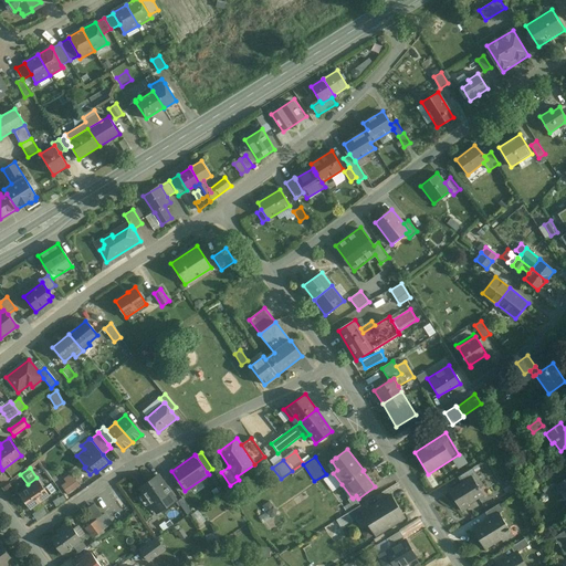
[(472,469),(461,475),(464,481),(475,474),(472,469)]
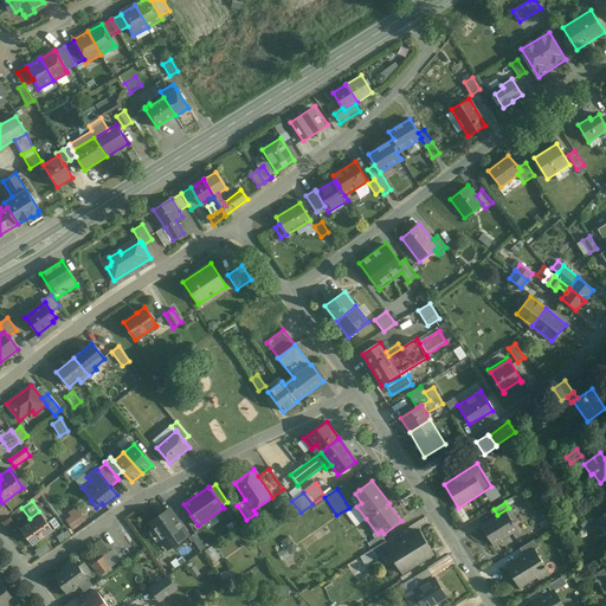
[(356,507),(347,514),(356,526),(366,519),(356,507)]
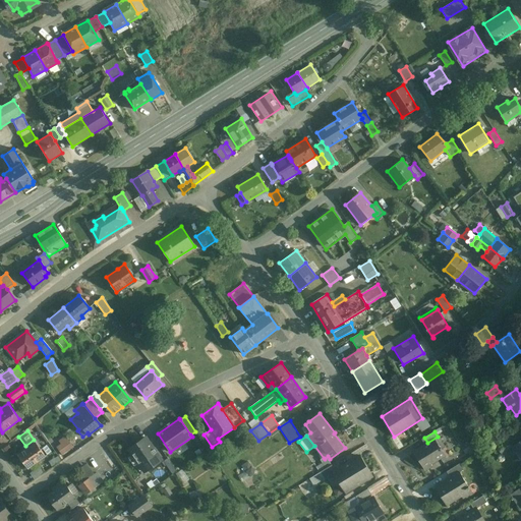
[(65,437),(61,440),(64,443),(59,446),(64,453),(68,451),(73,447),(65,437)]
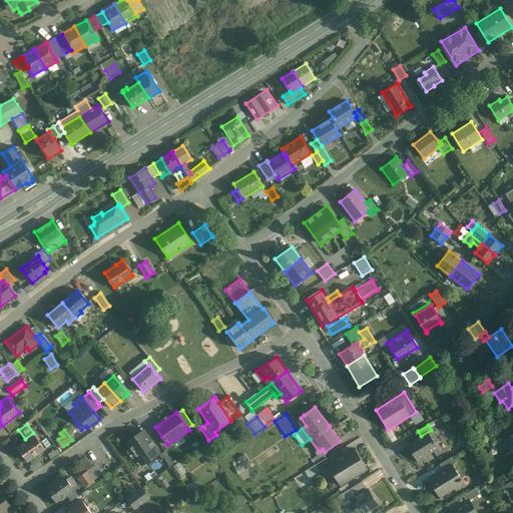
[(421,436),(407,445),(417,461),(433,451),(430,446),(438,441),(431,430),(421,436)]
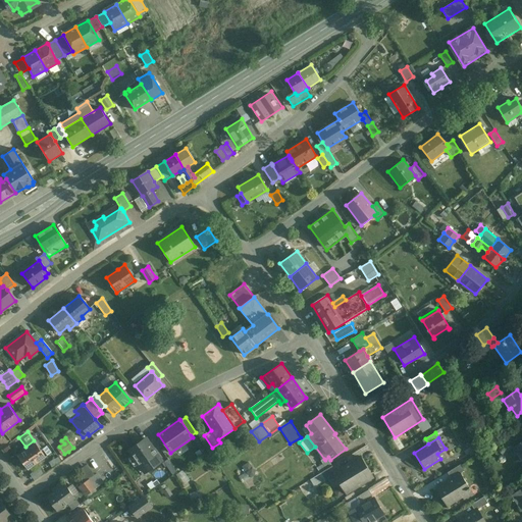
[(162,462),(146,438),(128,450),(145,473),(162,462)]
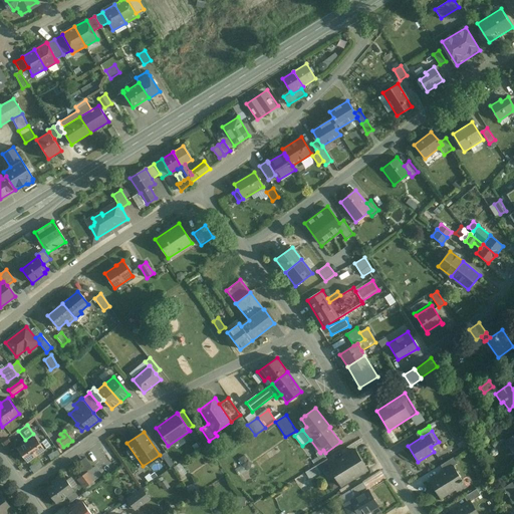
[(40,444),(33,434),(25,440),(25,441),(26,443),(18,449),(28,462),(47,449),(42,442),(40,444)]
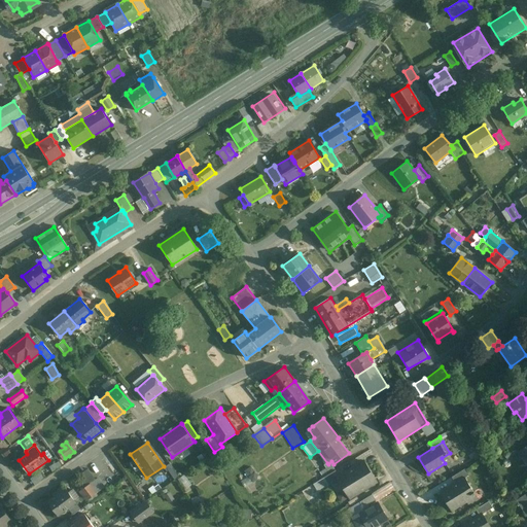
[(513,447),(502,453),(506,459),(517,453),(513,447)]
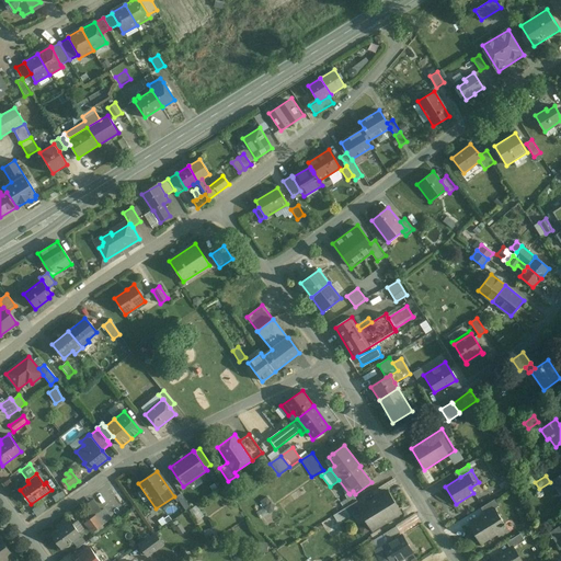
[(69,488),(64,480),(57,485),(63,493),(69,488)]
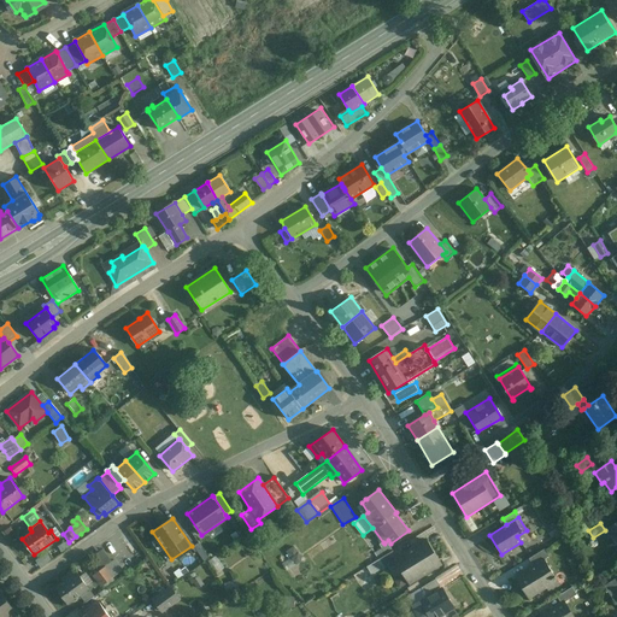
[(425,540),(397,558),(398,559),(395,560),(409,583),(440,564),(425,540)]
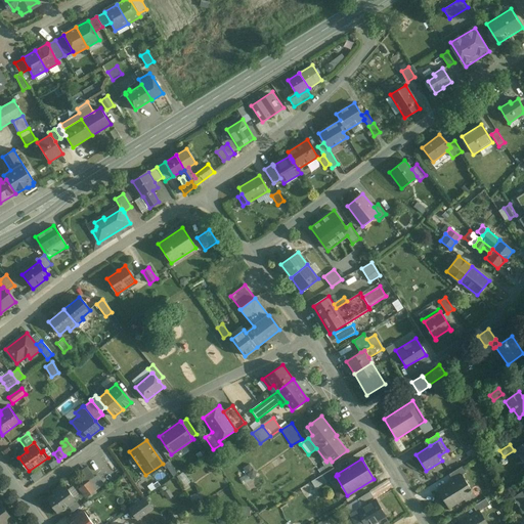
[(239,470),(247,481),(257,475),(251,463),(239,470)]
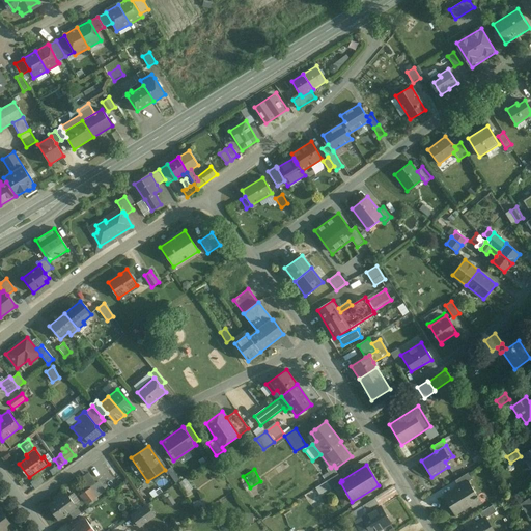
[(329,472),(323,476),(326,481),(338,474),(335,469),(329,472)]
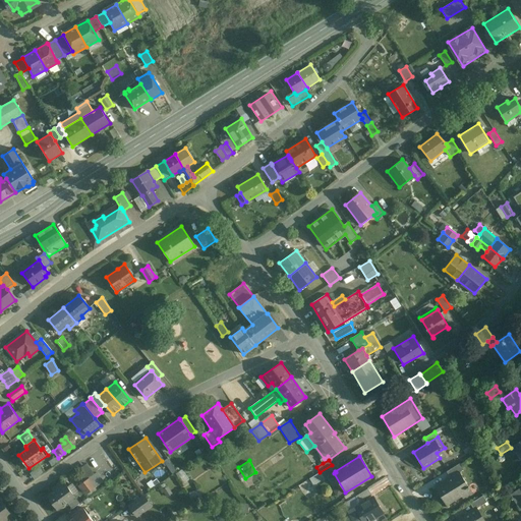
[(94,474),(87,464),(79,468),(82,482),(89,478),(94,474)]
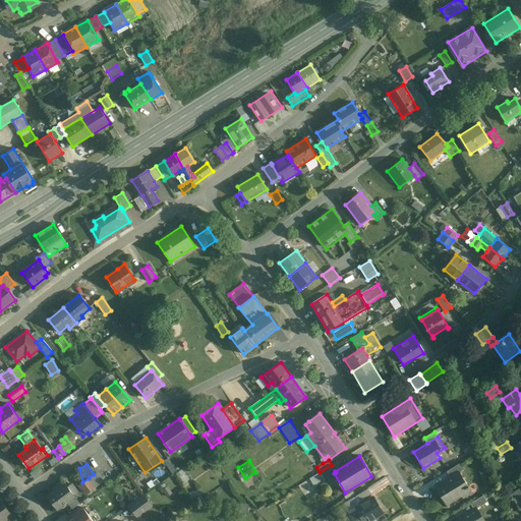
[(459,464),(447,472),(450,477),(458,471),(459,472),(463,469),(459,464)]
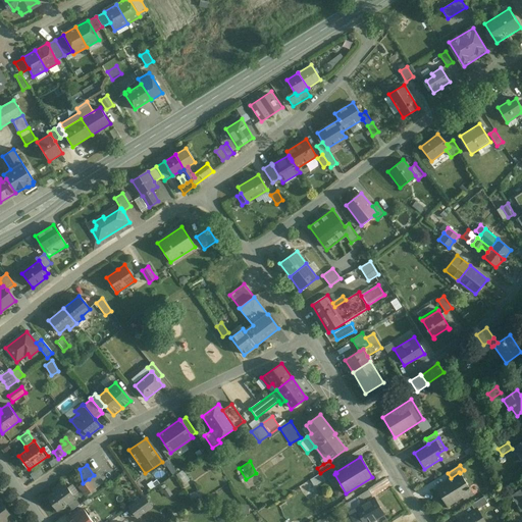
[(332,466),(320,473),(324,480),(334,474),(336,473),(335,472),(332,466)]
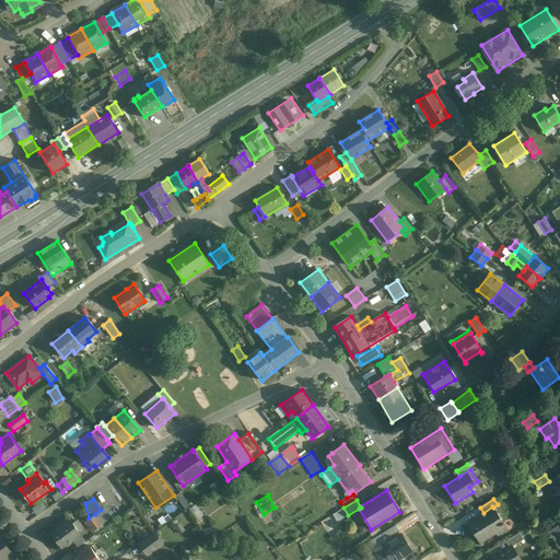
[(483,513),(467,523),(480,544),(496,534),(493,531),(503,524),(504,524),(503,522),(502,523),(493,508),(492,506),(483,513)]
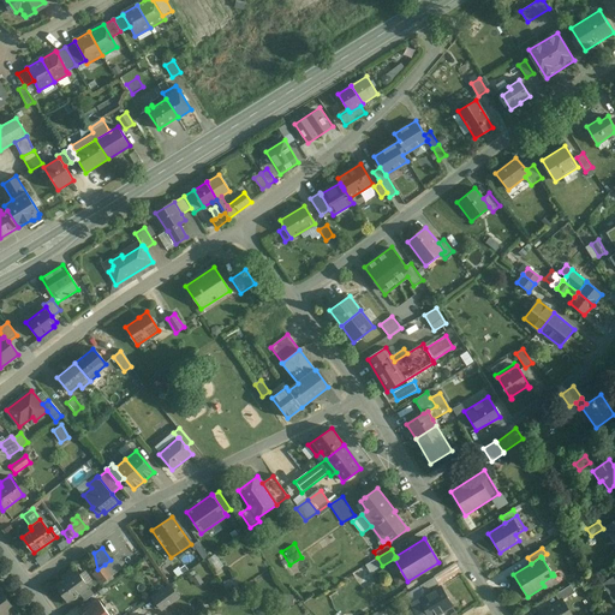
[(377,557),(365,566),(371,574),(383,567),(382,566),(377,557)]
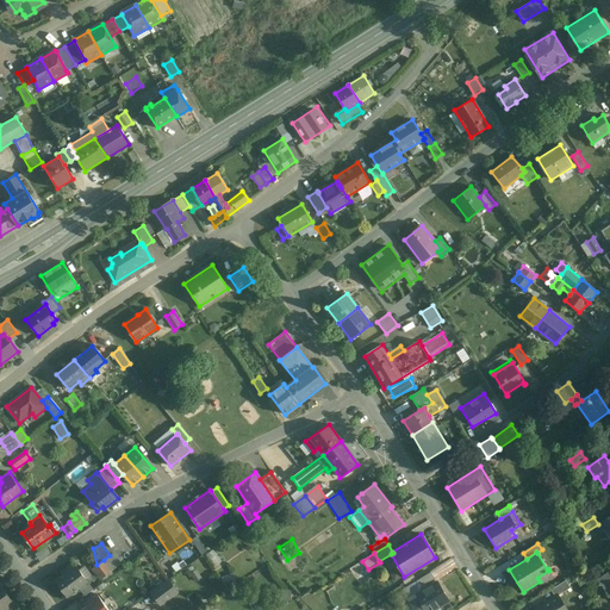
[(97,565),(92,568),(100,579),(112,571),(104,560),(97,565)]
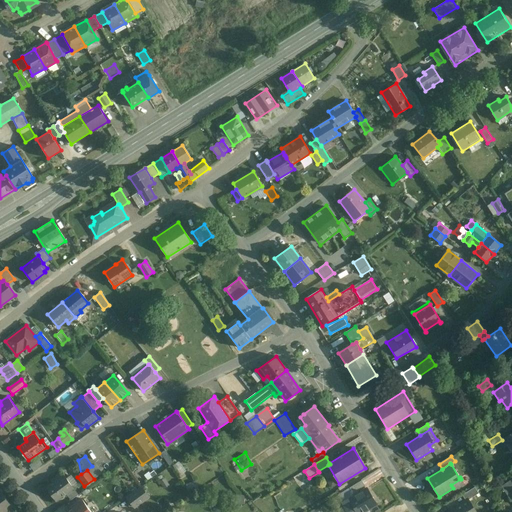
[(55,481),(47,487),(57,500),(74,488),(67,479),(62,472),(54,479),(55,481)]
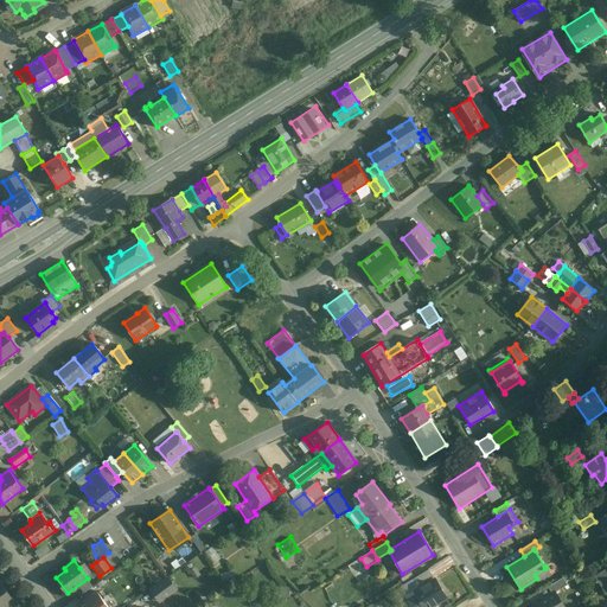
[(91,576),(83,564),(80,568),(88,579),(91,576)]
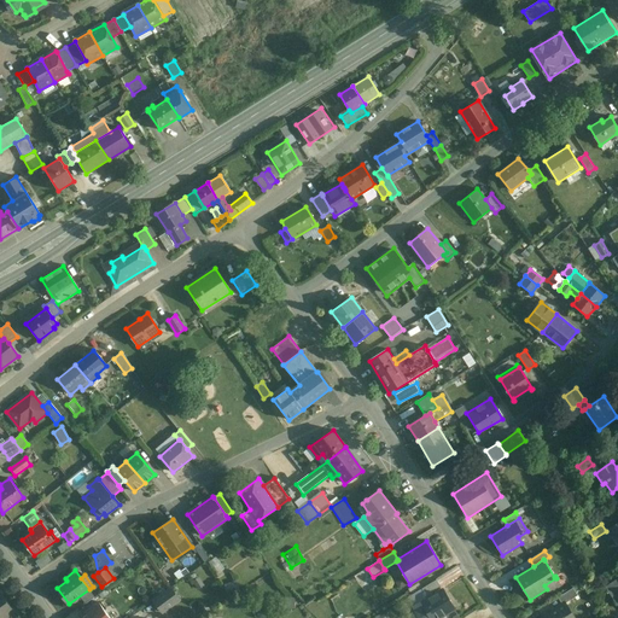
[(555,578),(544,586),(547,589),(551,593),(560,587),(555,578)]
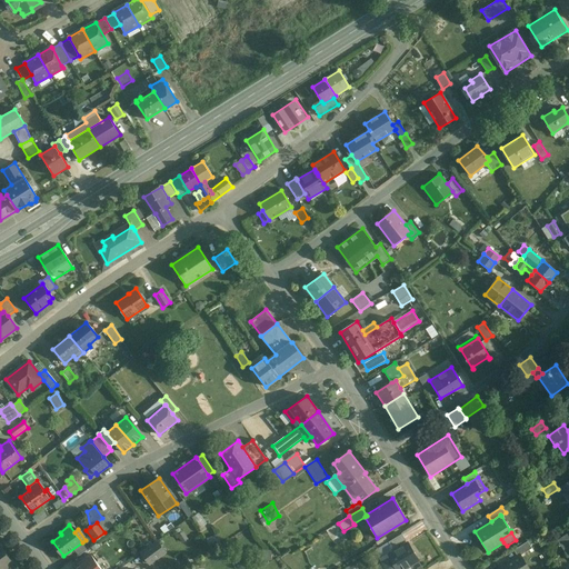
[(402,533),(388,542),(392,549),(395,548),(397,546),(406,539),(402,533)]
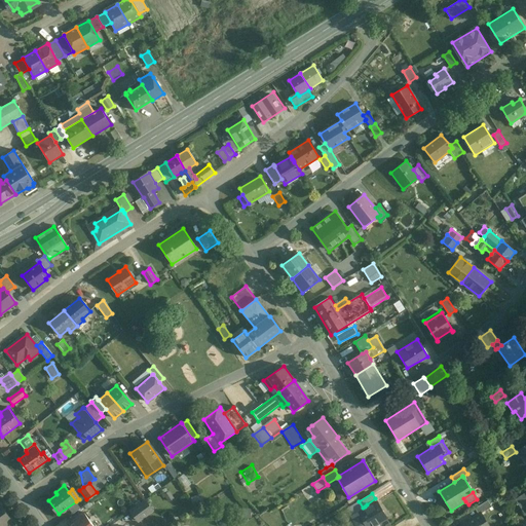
[(525,493),(516,500),(520,506),(525,501),(525,493)]
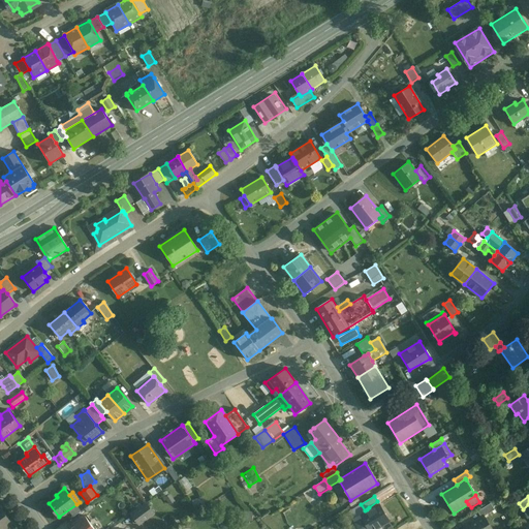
[(359,499),(349,505),(351,509),(362,503),(359,499)]
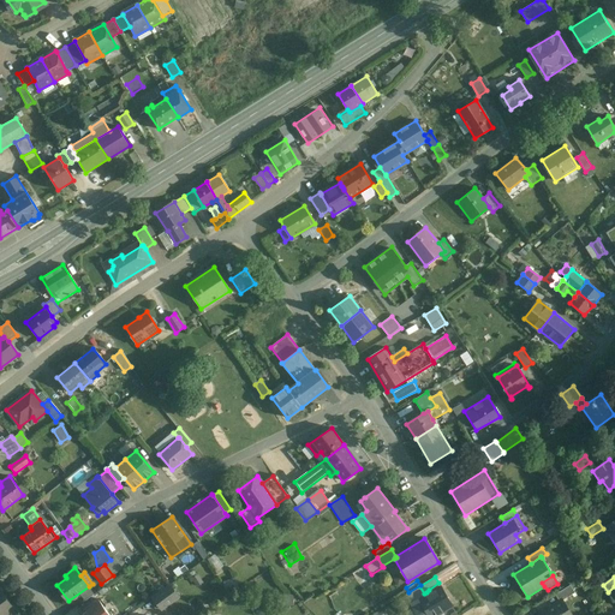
[(162,610),(181,596),(172,581),(151,596),(162,610)]
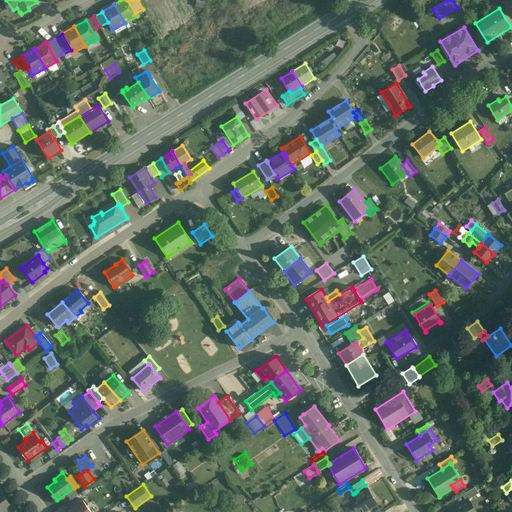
[(475,487),(464,494),(467,500),(468,499),(468,500),(479,493),(475,487)]
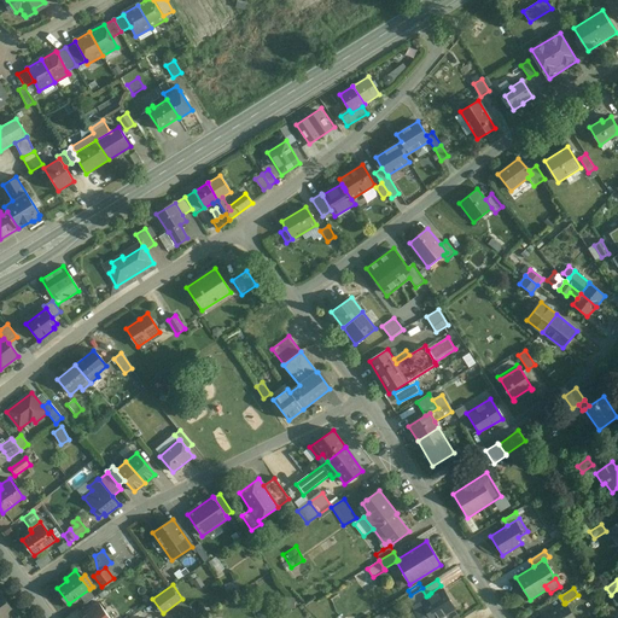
[(421,602),(414,606),(421,617),(437,617),(454,608),(443,589),(430,598),(421,602)]
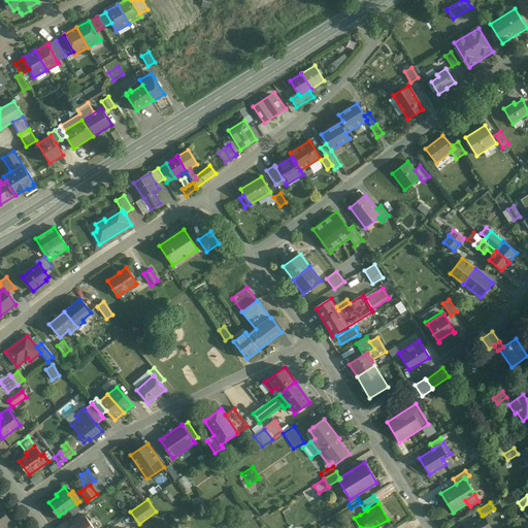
[(360,503),(355,506),(360,515),(367,510),(366,508),(364,509),(360,503)]
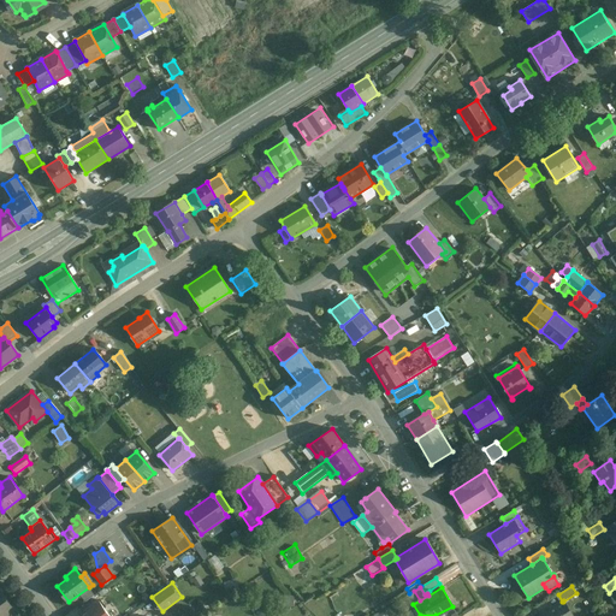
[(0,590),(0,615),(4,615),(13,610),(0,590)]
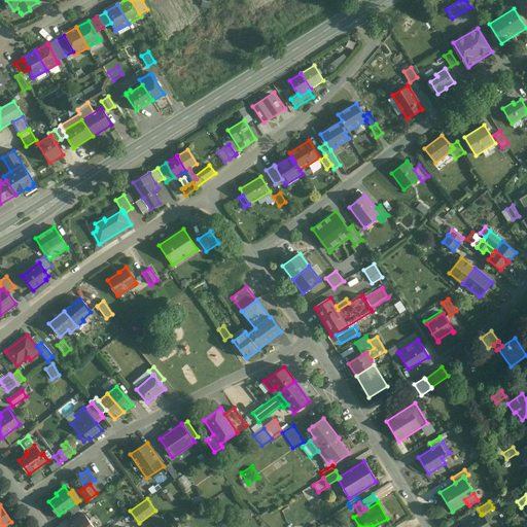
[(93,526),(83,514),(75,520),(76,522),(69,526),(93,526)]
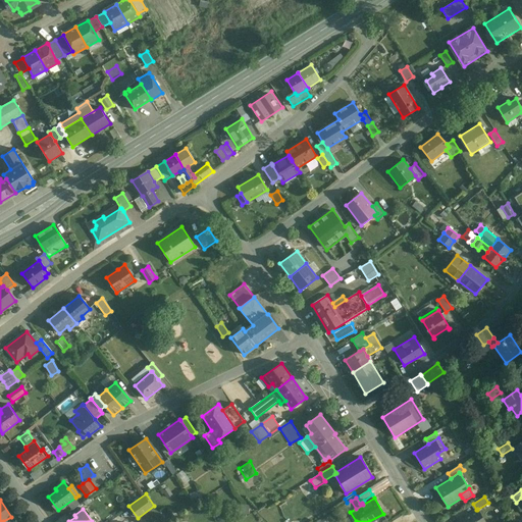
[(476,510),(457,521),(456,521),(484,521),(477,510),(477,509),(476,510)]
